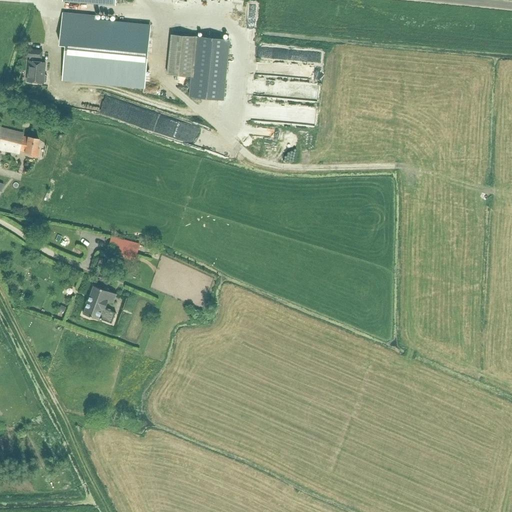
[(95,15),(59,12),(56,43),(65,44),(62,79),(144,87),(149,26),(95,21),(95,15)]
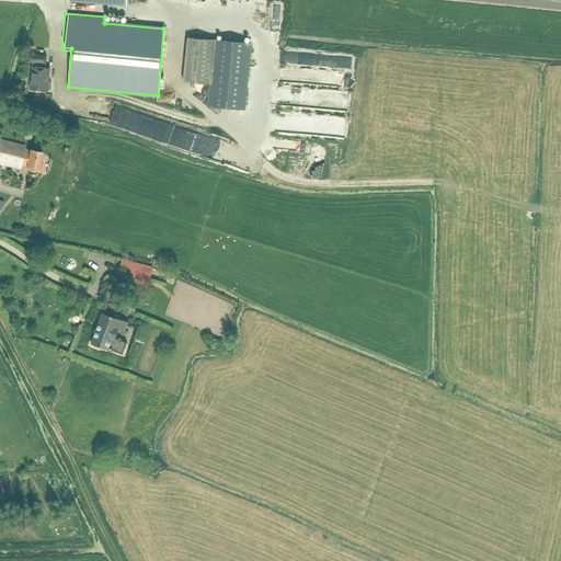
[(215,39),(187,37),(183,81),(210,84),(215,39)]
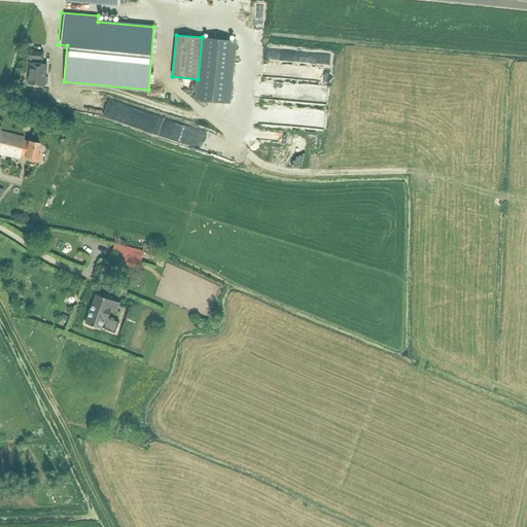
[(229,103),(235,40),(202,37),(198,79),(196,100),(229,103)]
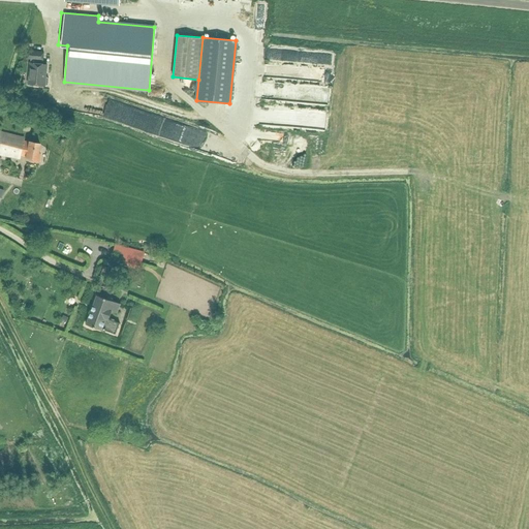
[(43,52),(27,51),(27,58),(31,59),(30,63),(28,84),(44,86),(47,64),(36,63),(36,59),(42,60),(43,52)]
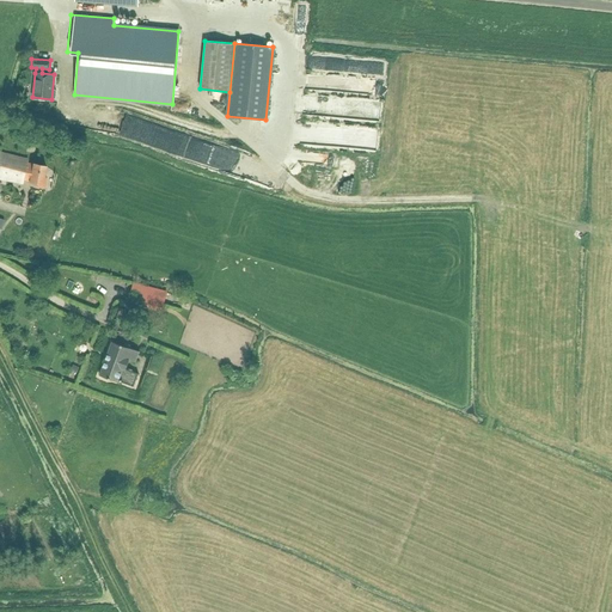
[(361,105),(361,123),(379,123),(379,105),(361,105)]
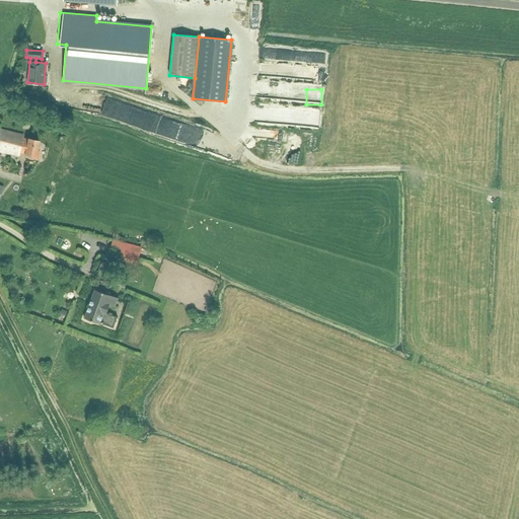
[(255,113),(255,121),(272,123),(273,115),(255,113)]
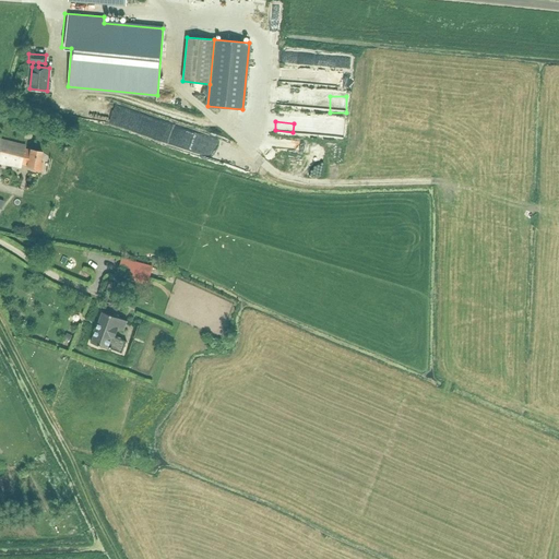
[(314,126),(314,139),(344,138),(344,125),(314,126)]
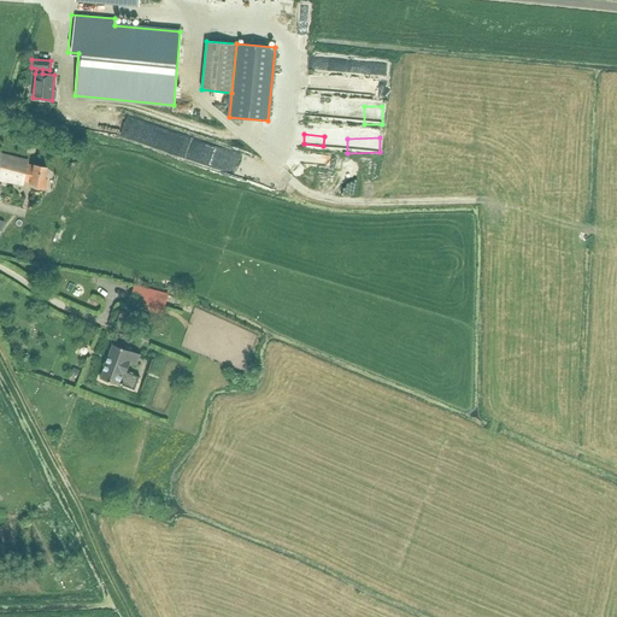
[(36,188),(43,189),(46,178),(43,175),(45,168),(31,164),(31,165),(27,164),(27,160),(0,154),(0,180),(22,186),(22,181),(28,182),(28,183),(35,184),(36,188)]
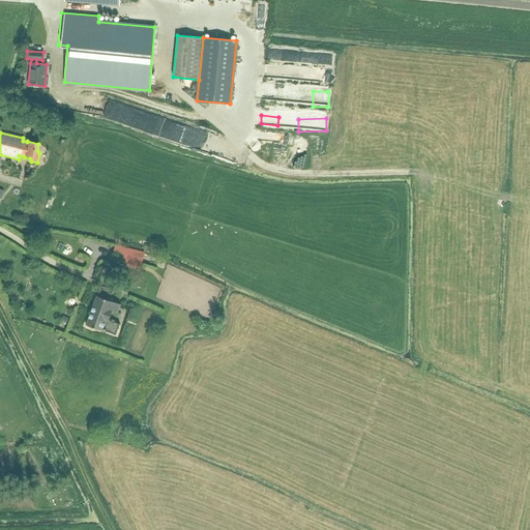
[(115,244),(112,257),(127,261),(126,267),(140,270),(144,252),(115,244)]
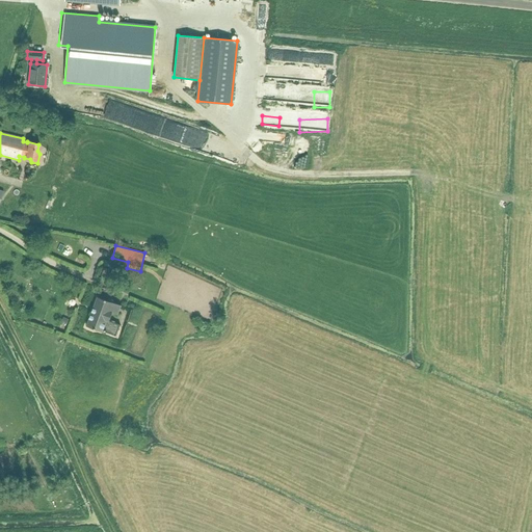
[(97,296),(86,325),(102,331),(103,331),(115,336),(120,324),(109,320),(111,313),(116,315),(121,306),(97,296)]
